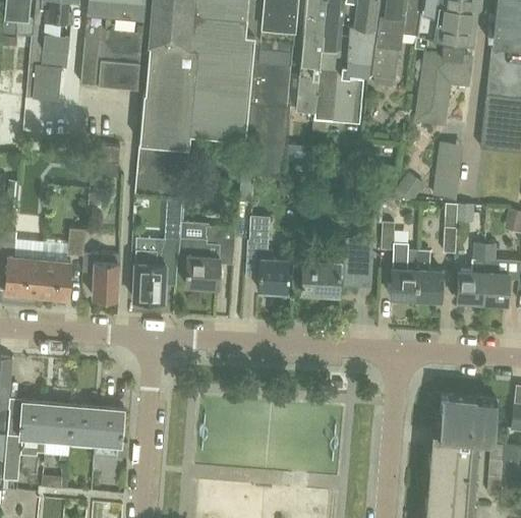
[(29,17),(30,0),(5,0),(2,36),(15,37),(16,36),(31,37),(31,35),(33,18),(29,17)]
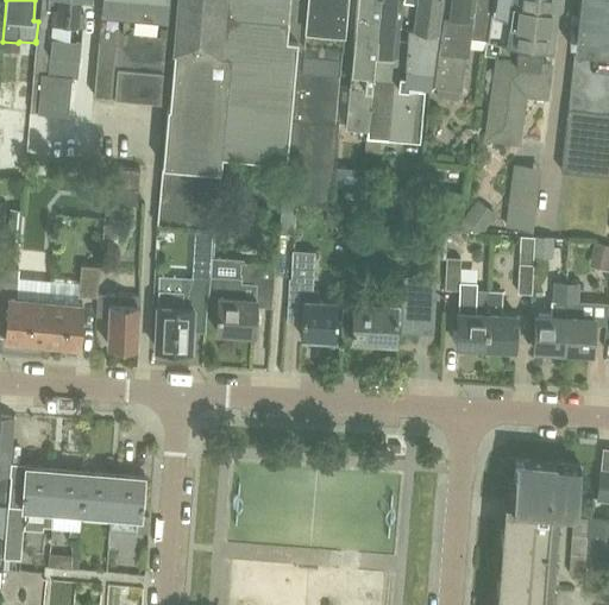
[(126,0),(102,0),(94,98),(118,100),(126,0)]
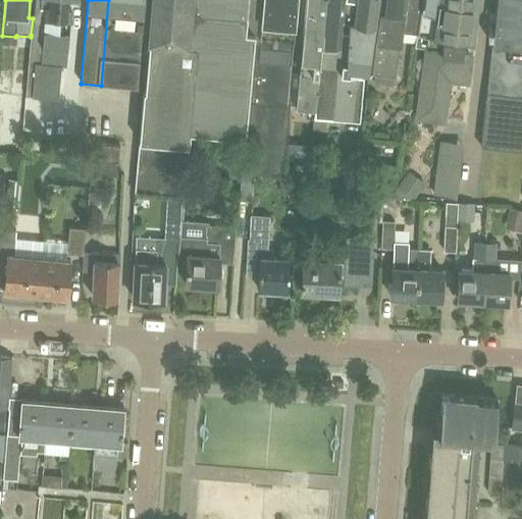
[(145,0),(108,0),(101,86),(137,89),(145,0)]
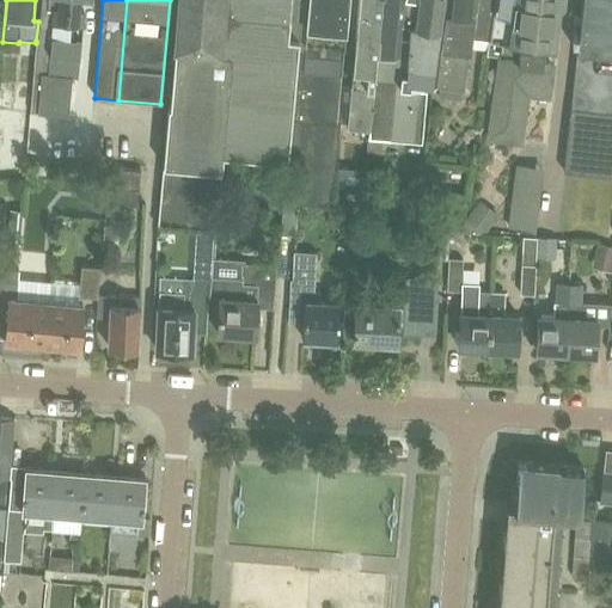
[(179,0),(169,146),(163,225),(216,229),(222,158),(286,164),(295,41),(287,41),(291,0),(179,0)]
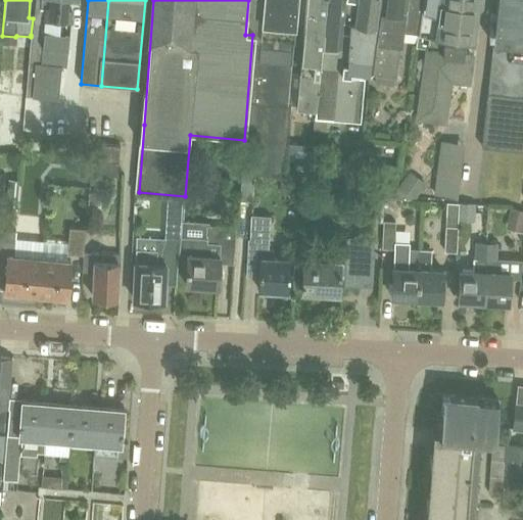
[(297,0),(265,0),(249,176),(281,179),(288,106),(291,74),(297,0)]
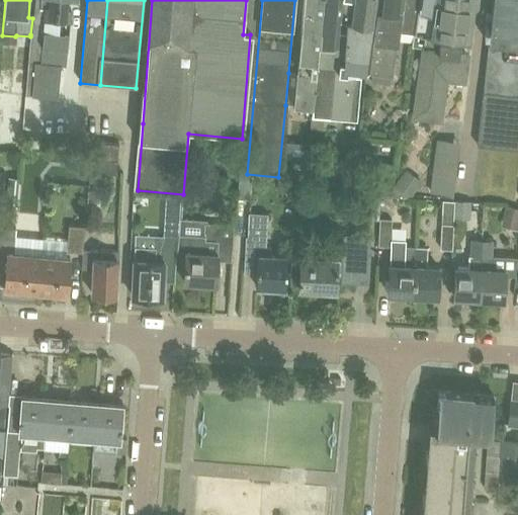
[(285,105),(295,105),(294,111),(313,113),(323,0),(304,0),(297,74),(288,73),(285,105)]
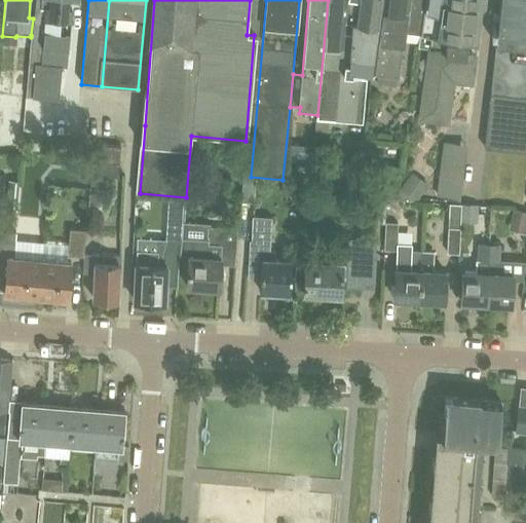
[(328,0),(317,115),(316,134),(328,135),(329,123),(336,123),(362,126),(367,79),(355,78),(357,73),(372,75),(380,0),(328,0)]
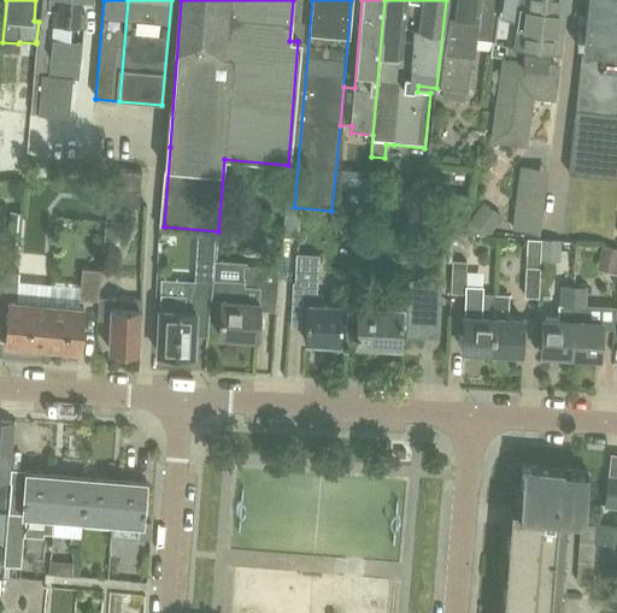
[(492,42),(495,0),(452,0),(442,92),(471,95),(477,40),(492,42)]
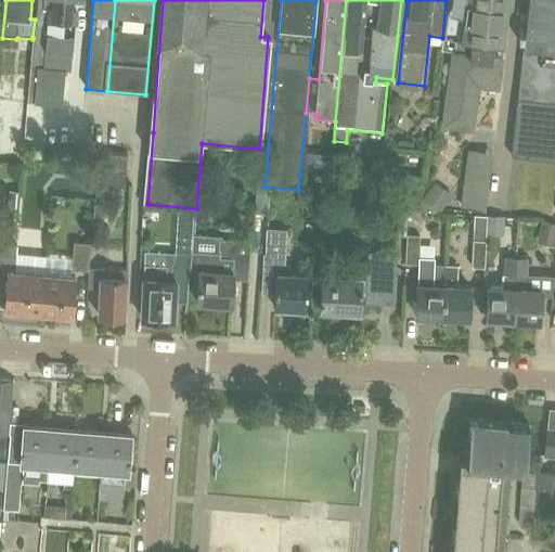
[(473,129),(478,86),(488,0),(446,0),(442,38),(440,50),(453,51),(444,126),(473,129)]
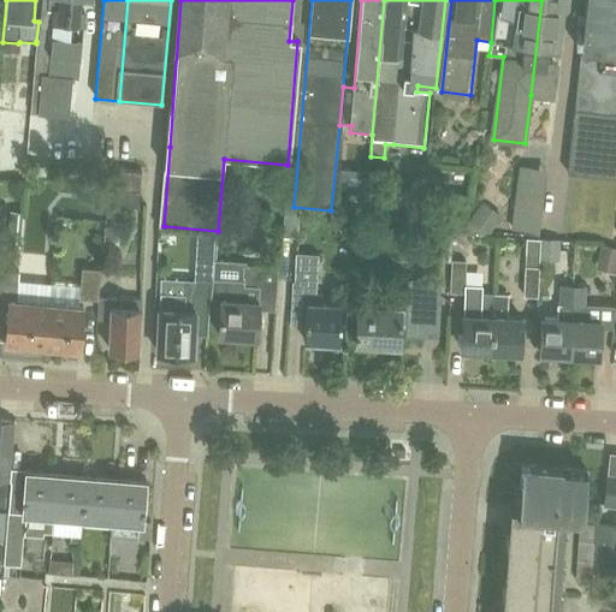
[(552,97),(564,0),(542,0),(531,95),(552,97)]
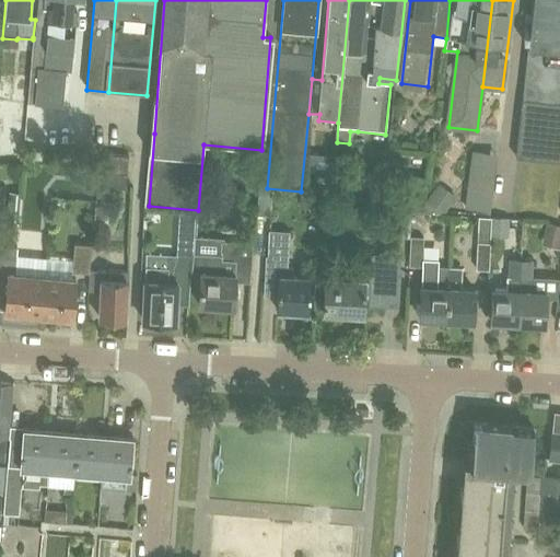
[(559,0),(534,0),(517,158),(559,162),(559,0)]
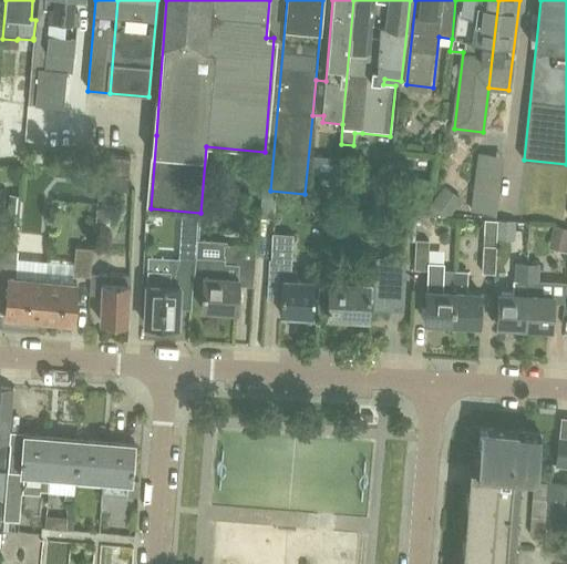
[(50,9),(48,39),(75,41),(78,11),(74,11),(74,4),(55,2),(54,9),(50,9)]
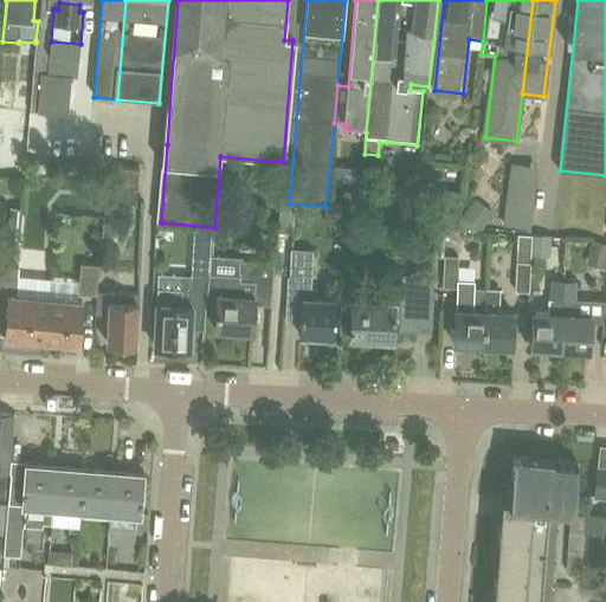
[(81,44),(51,41),(36,40),(36,43),(32,85),(28,114),(32,115),(28,160),(52,162),(57,116),(69,117),(72,78),(78,79),(81,44)]
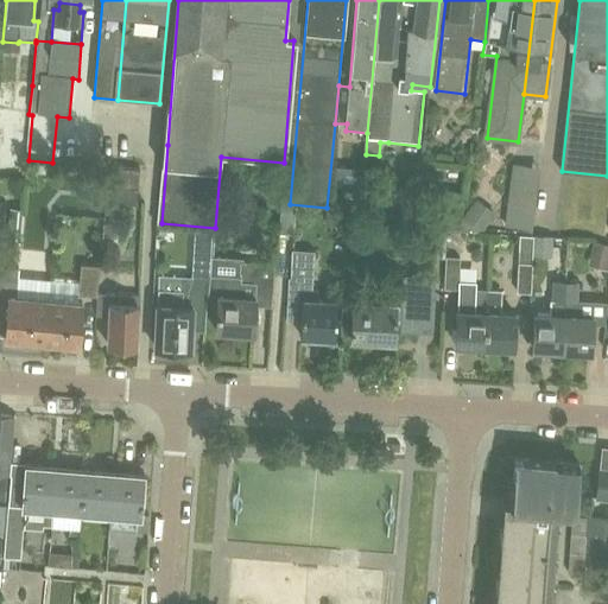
[(0,113),(24,114),(25,84),(0,83),(0,113)]
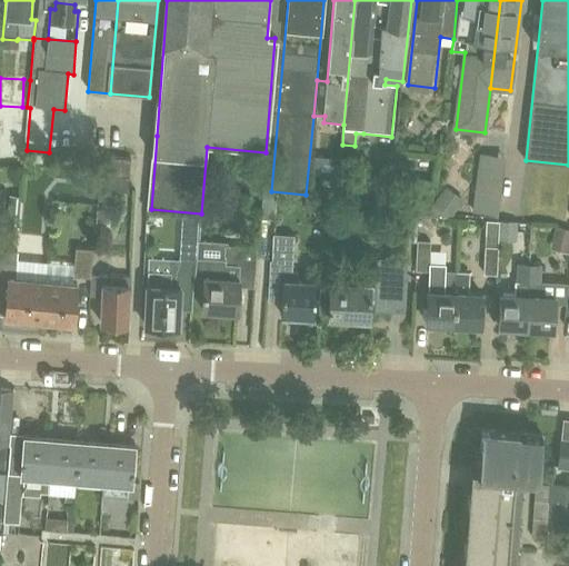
[(469,214),(493,215),(496,156),(471,155),(469,214)]
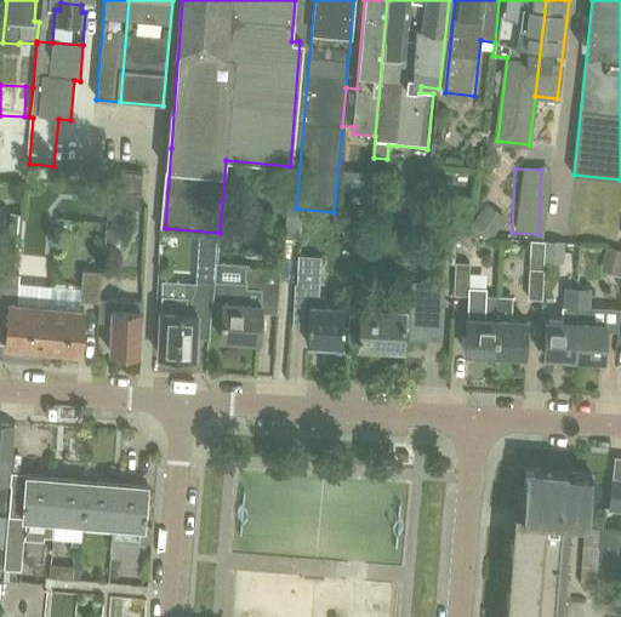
[(110,170),(109,193),(140,195),(142,172),(110,170)]
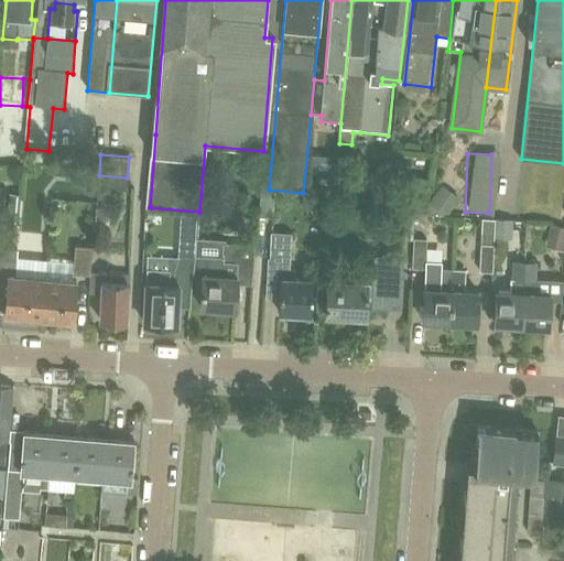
[(393,202),(415,204),(426,205),(429,181),(396,177),(393,202)]
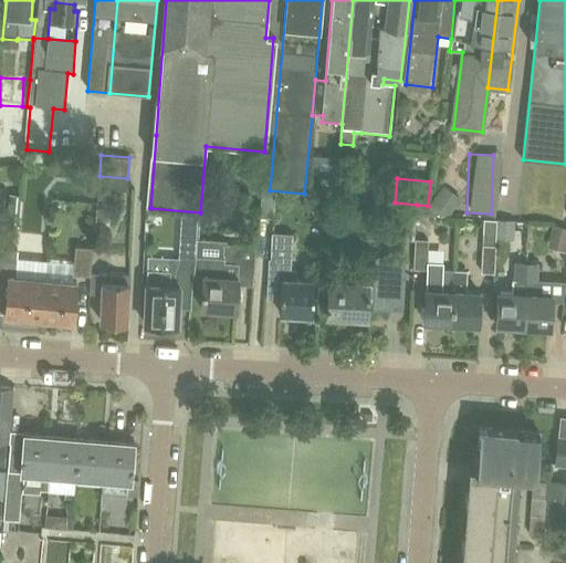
[(443,187),(428,207),(427,217),(448,219),(461,201),(443,187)]
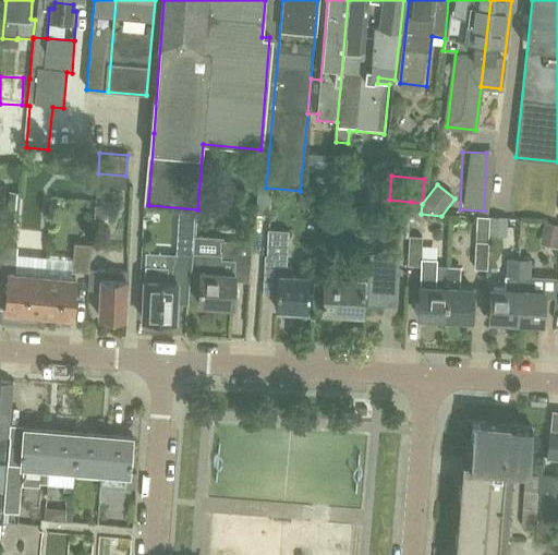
[(21,194),(9,193),(5,225),(17,226),(21,194)]
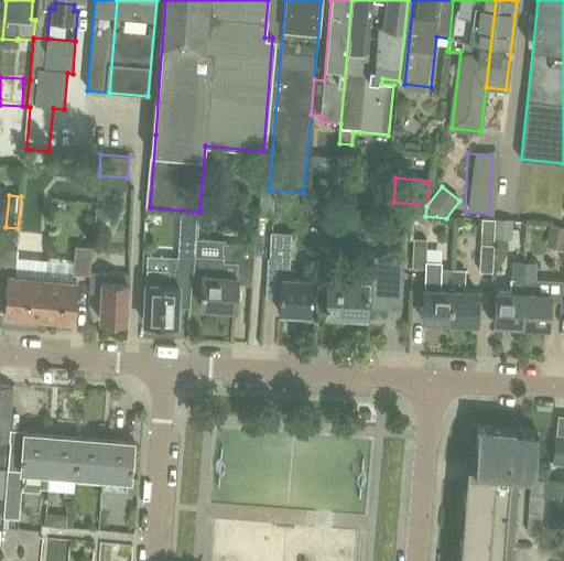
[(425,216),(426,206),(426,205),(415,204),(414,218),(425,219),(425,216)]
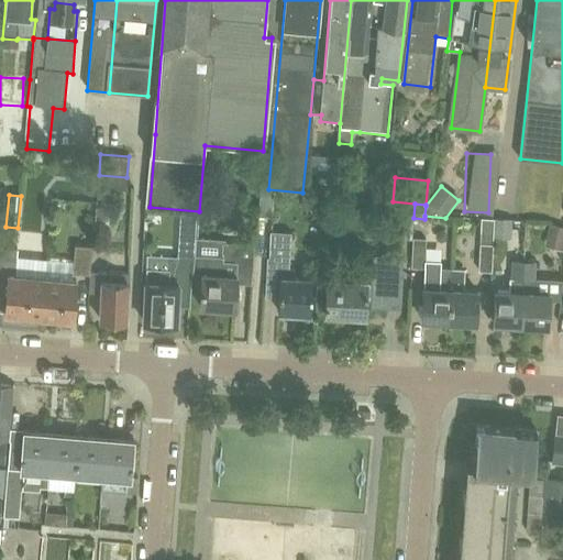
[(414,216),(399,216),(399,241),(412,242),(414,216)]
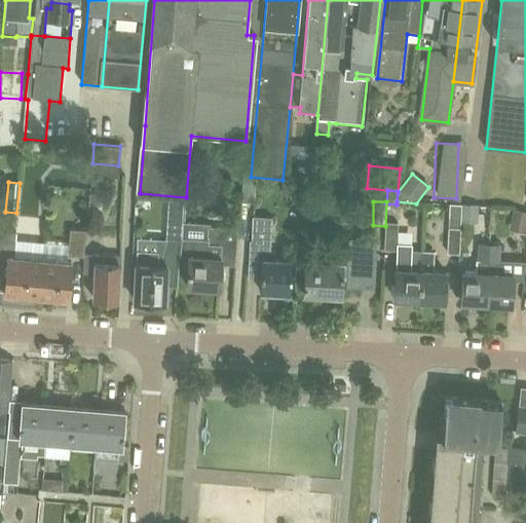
[(459,255),(460,230),(462,207),(450,206),(447,254),(459,255)]
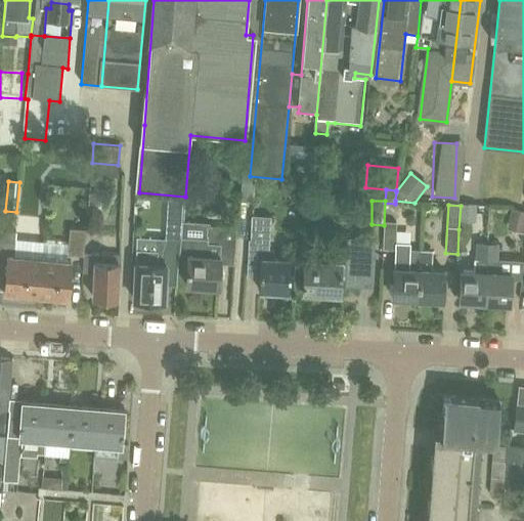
[(477,206),(461,206),(460,224),(476,224),(477,206)]
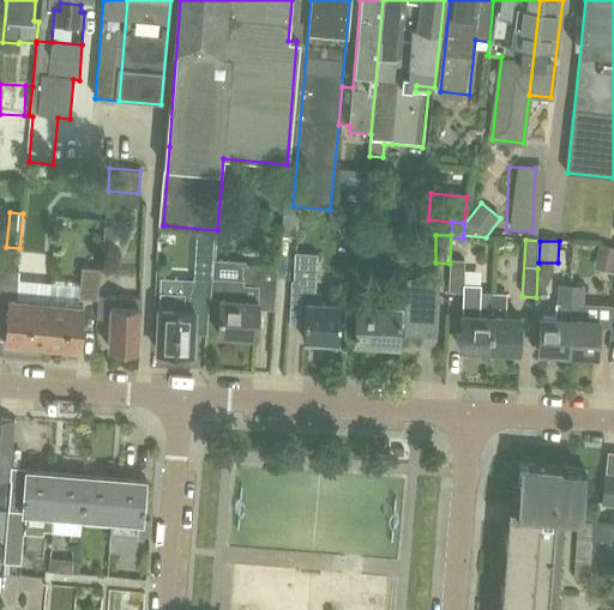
[(613,267),(613,248),(603,246),(599,266),(613,270),(613,267)]
